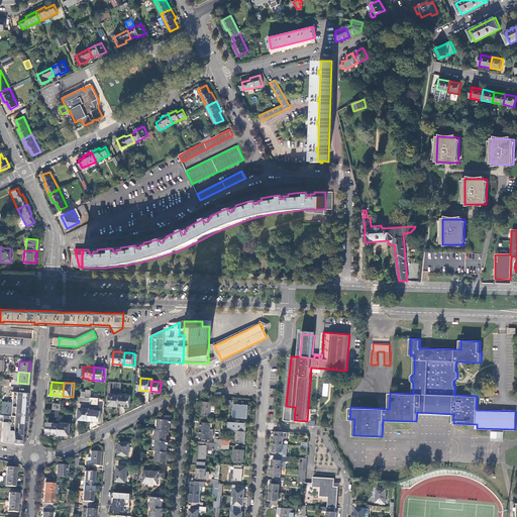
[(14,422),(24,423),(25,418),(26,402),(27,393),(12,391),(11,402),(1,401),(0,413),(10,413),(10,415),(14,415),(14,422)]
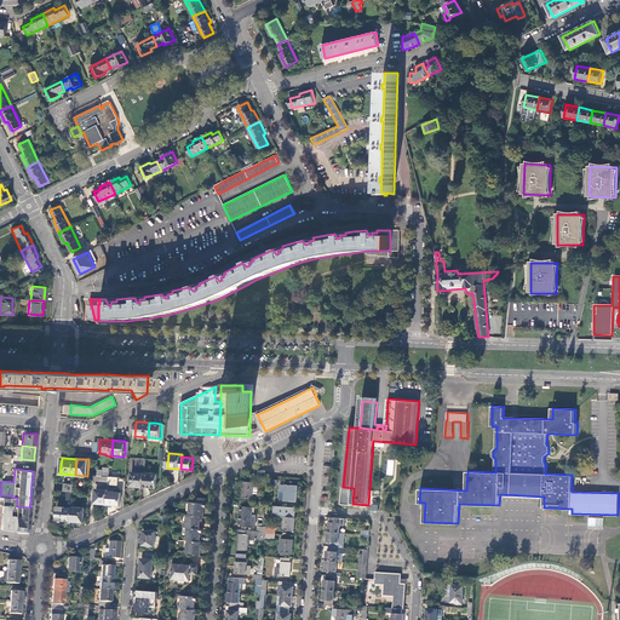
[(131,486),(143,487),(144,472),(132,472),(131,486)]
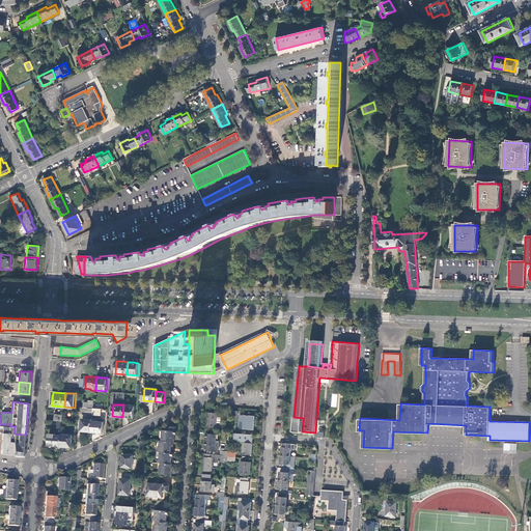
[(123,404),(122,417),(134,418),(135,406),(123,404)]
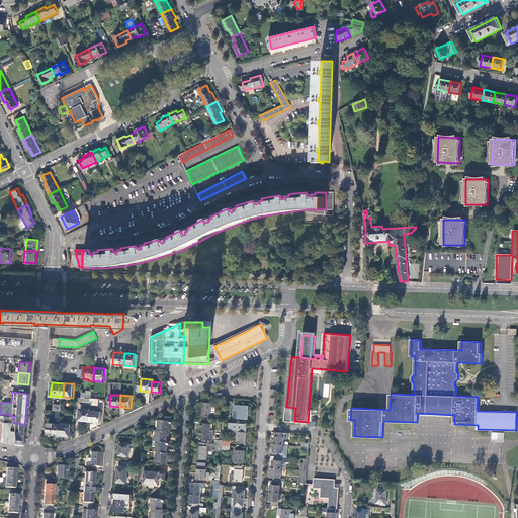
[(202,416),(211,417),(212,413),(212,407),(216,407),(216,400),(203,399),(202,416)]
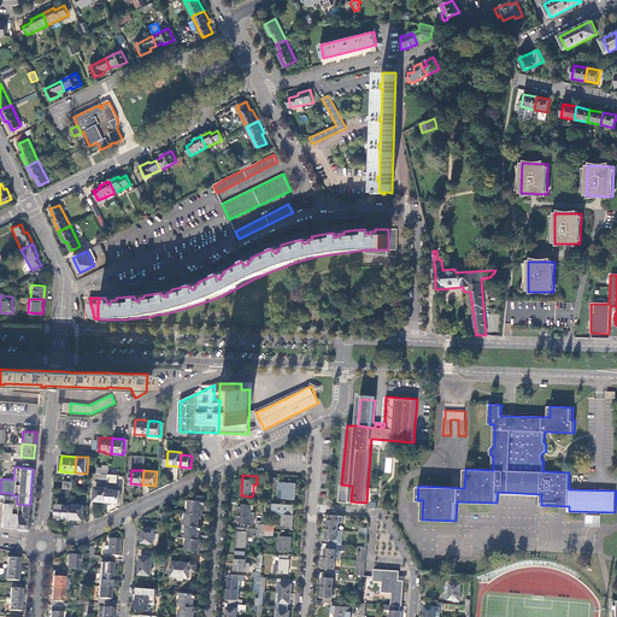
[(278,498),(295,499),(297,483),(280,482),(278,498)]
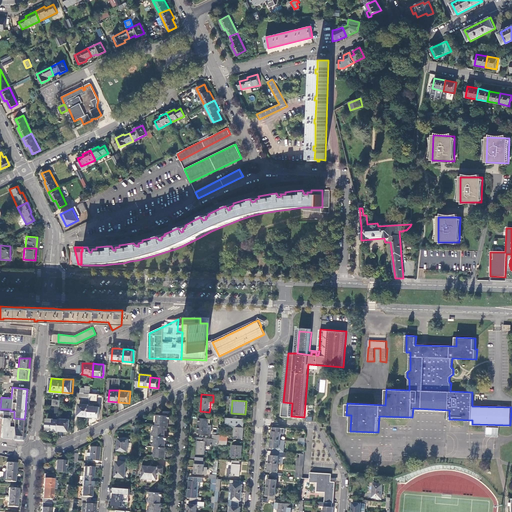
[(78,416),(88,417),(89,406),(89,404),(79,404),(78,416)]
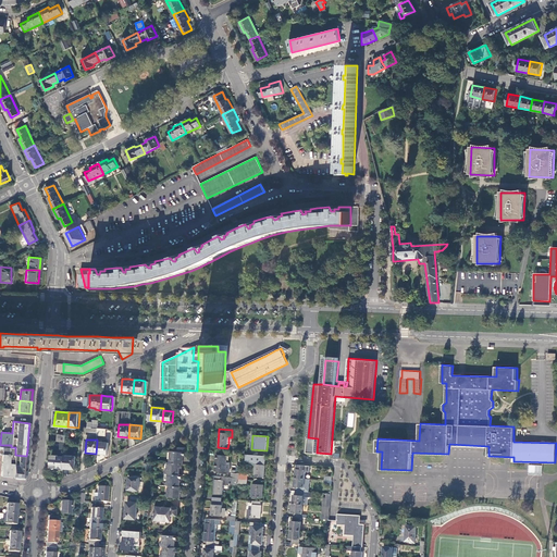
[(97,442),(96,454),(108,454),(109,443),(97,442)]
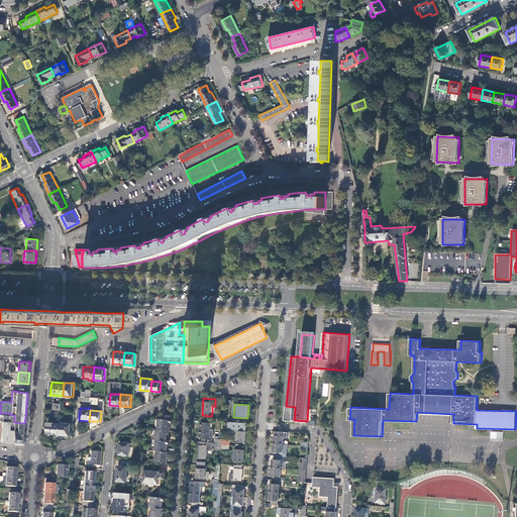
[(10,415),(0,414),(0,421),(2,422),(0,441),(5,441),(12,442),(13,425),(14,422),(14,415),(10,415)]
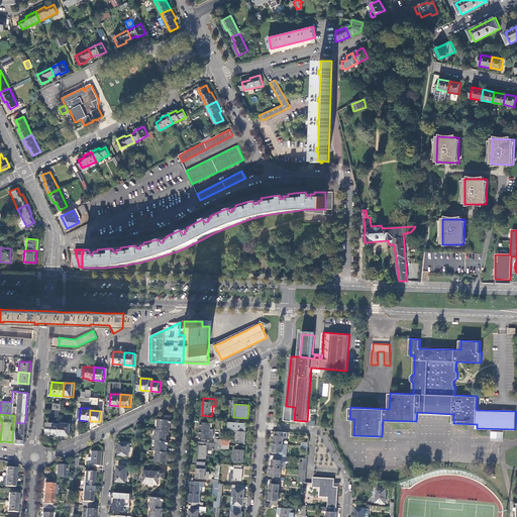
[(173,423),(173,419),(172,418),(173,414),(167,414),(167,416),(163,416),(163,418),(159,418),(159,425),(157,425),(156,428),(170,429),(171,423),(173,423)]
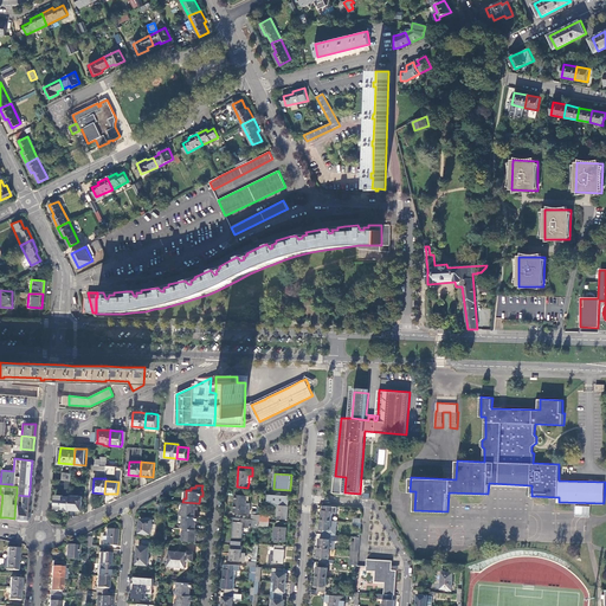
[(70,508),(70,496),(64,495),(64,494),(57,494),(56,505),(58,505),(57,508),(59,509),(62,507),(70,508)]
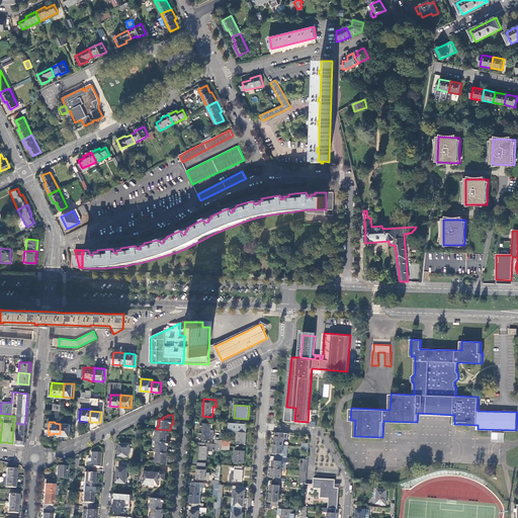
[(71,424),(60,423),(60,424),(60,434),(60,435),(70,436),(71,424)]
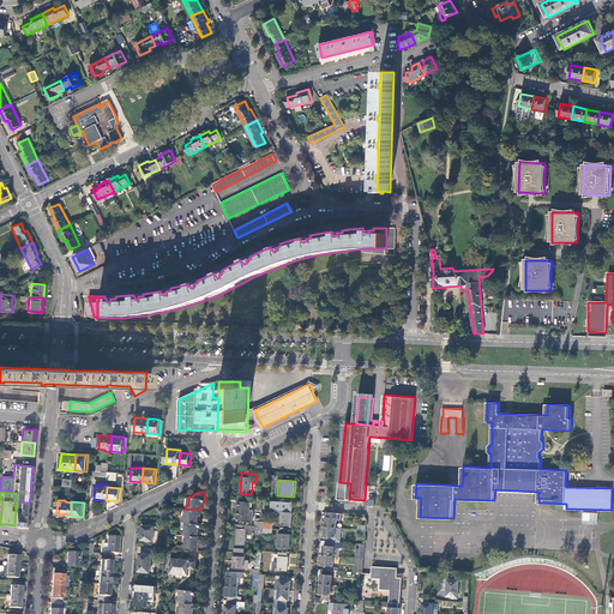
[(240,501),(238,518),(250,519),(253,519),(254,510),(251,509),(251,501),(240,501)]
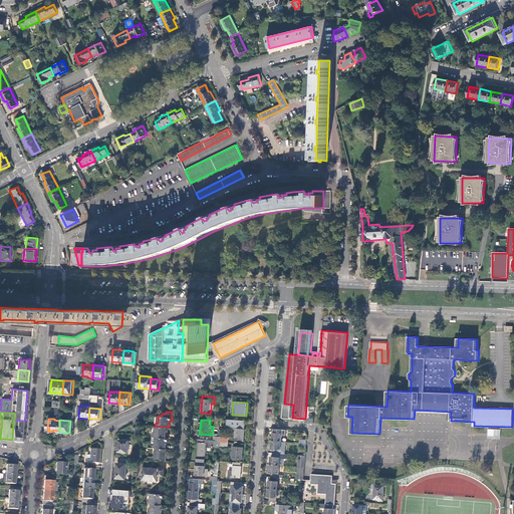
[(23,441),(24,424),(13,423),(12,440),(17,440),(23,441)]
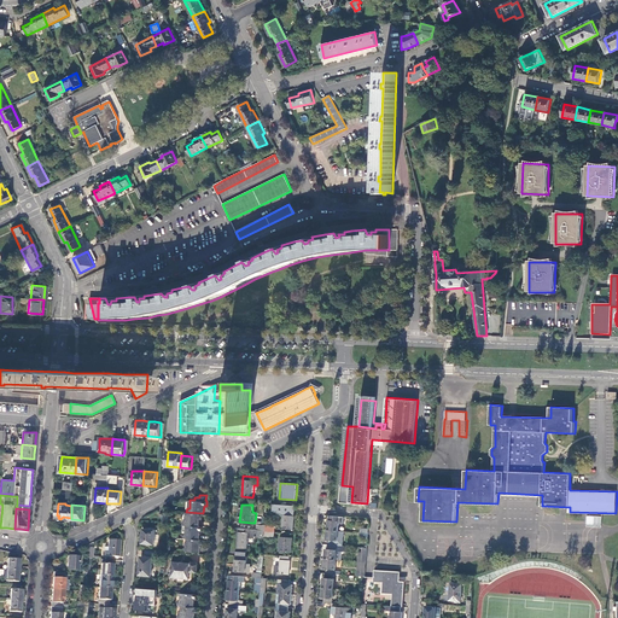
[(293,529),(295,516),(290,516),(290,509),(285,509),(283,529),(293,529)]
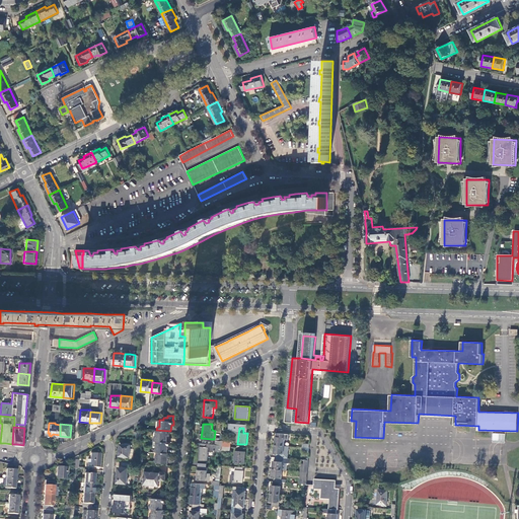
[(170,431),(156,430),(155,438),(155,441),(157,441),(167,442),(167,437),(167,435),(169,436),(170,431)]
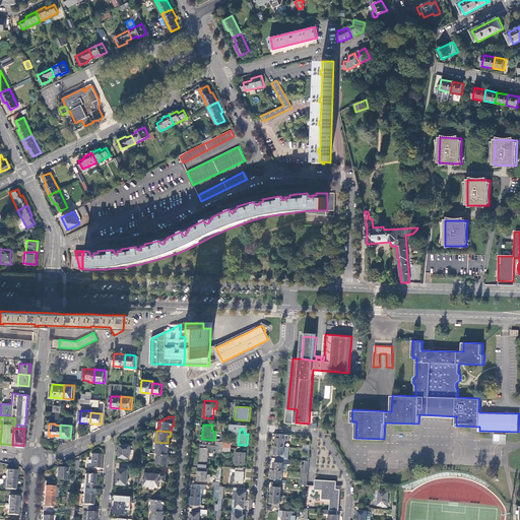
[(224,442),(224,435),(222,434),(221,440),(217,439),(216,445),(223,446),(224,442)]
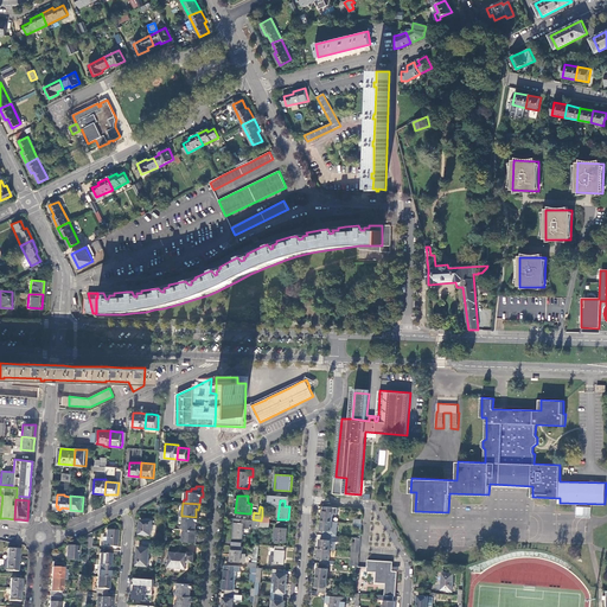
[(323,506),(321,521),(332,522),(333,513),(338,515),(338,508),(323,506)]
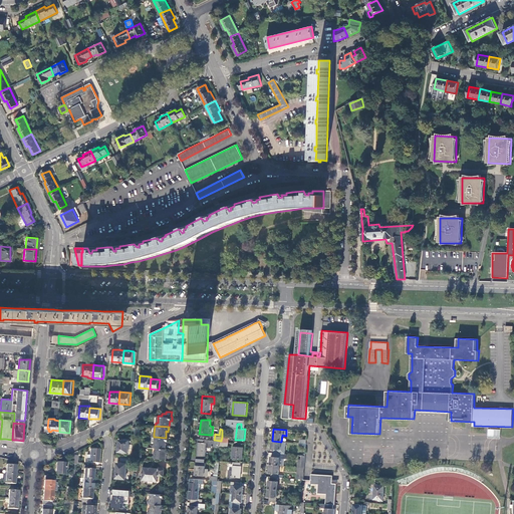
[(487,437),(499,438),(500,430),(488,429),(487,437)]
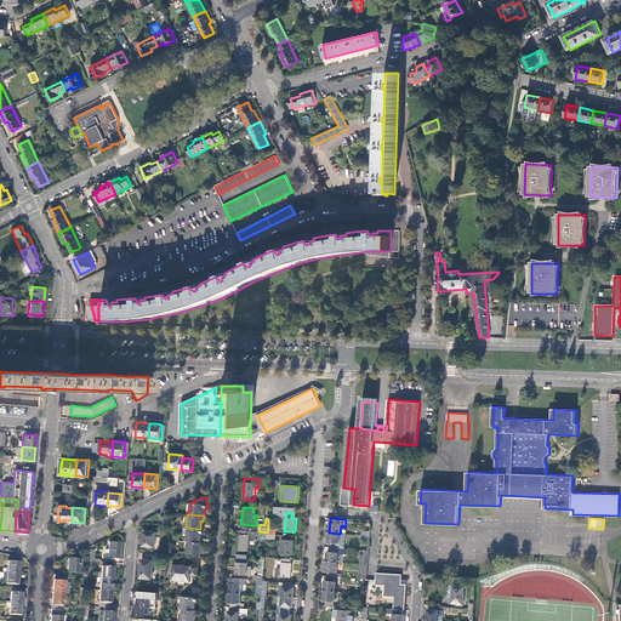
[(203,534),(204,529),(200,529),(188,528),(187,537),(187,541),(188,541),(200,541),(201,534),(203,534)]
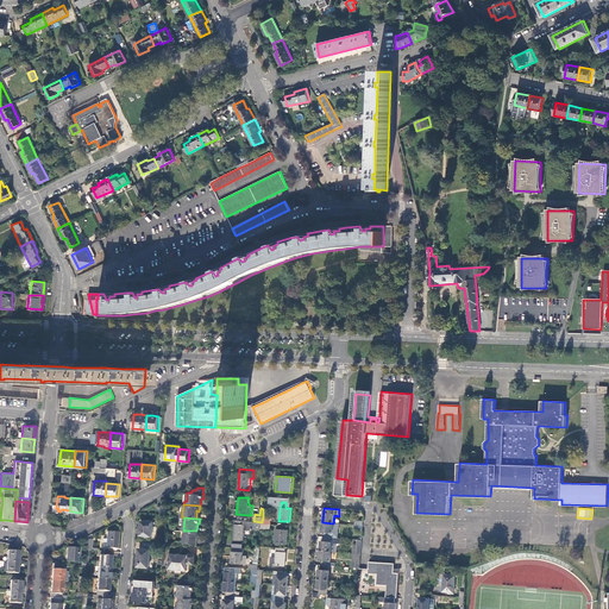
[(233,542),(244,544),(245,529),(262,531),(262,528),(262,523),(262,522),(253,521),(236,520),(233,542)]
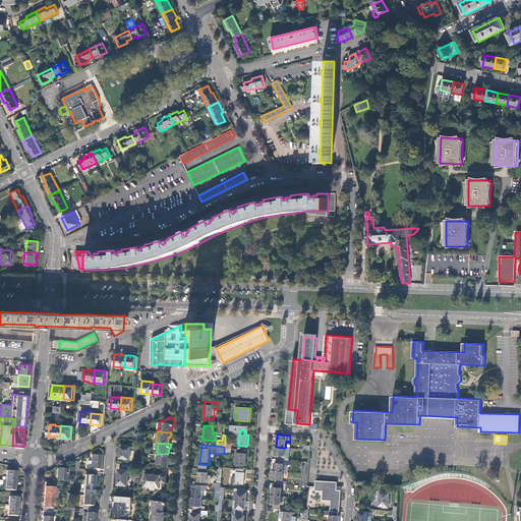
[(120,458),(130,458),(130,457),(133,458),(134,450),(131,450),(131,447),(121,446),(120,458)]
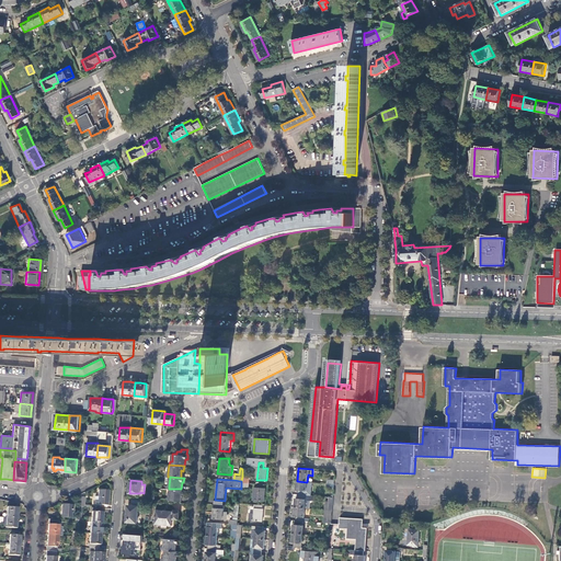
[(299,490),(298,494),(311,495),(312,482),(307,482),(297,481),(297,490),(299,490)]
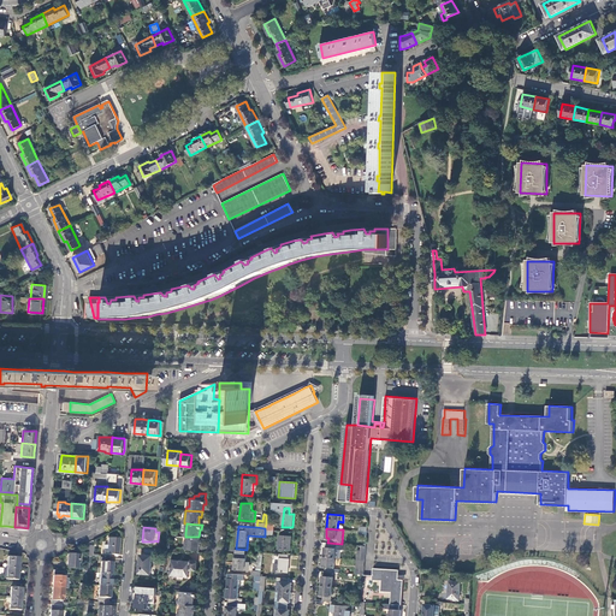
[(279,549),(290,550),(291,535),(280,535),(279,549)]
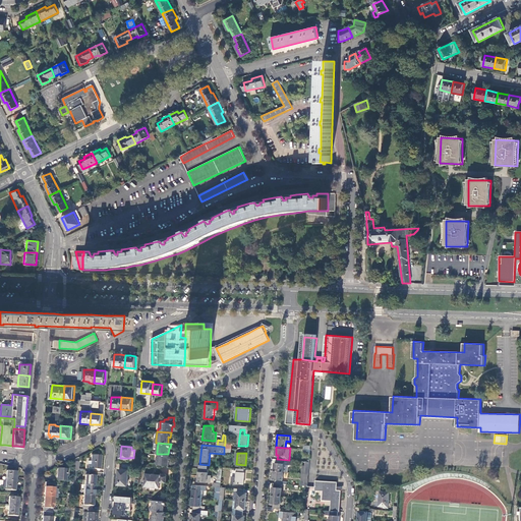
[(171,455),(168,454),(158,454),(157,461),(155,461),(155,464),(169,465),(169,459),(171,459),(171,455)]
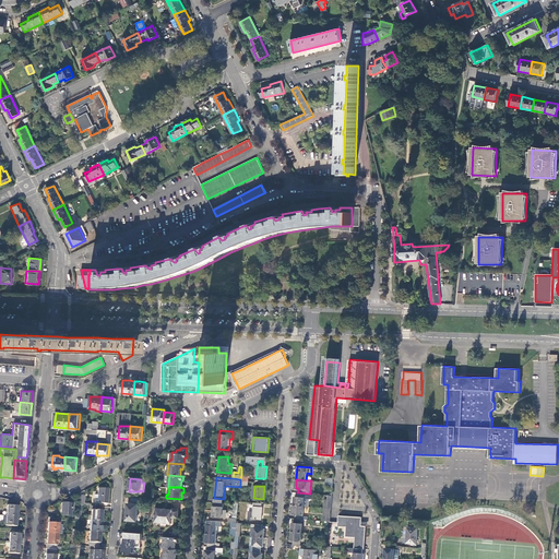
[(95,495),(94,498),(94,502),(107,503),(108,488),(98,488),(97,495),(95,495)]
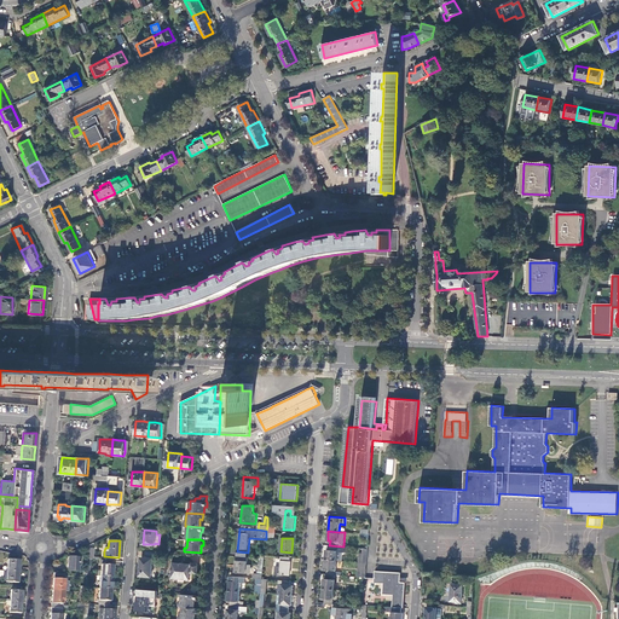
[(327,549),(327,560),(336,560),(342,561),(342,551),(345,553),(346,547),(343,547),(329,545),(329,549),(327,549)]
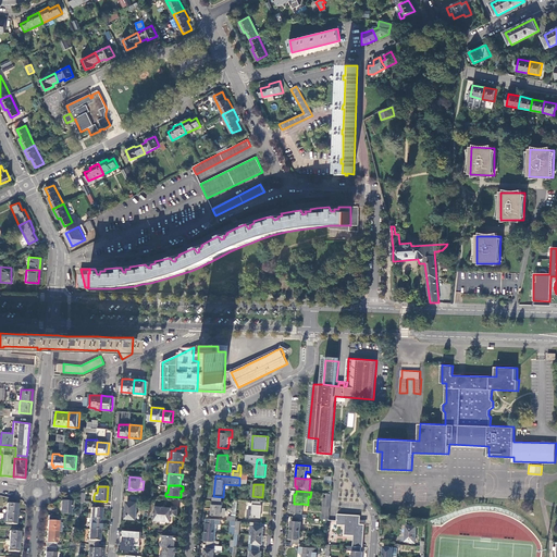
[(60,512),(71,514),(72,502),(61,500),(60,512)]
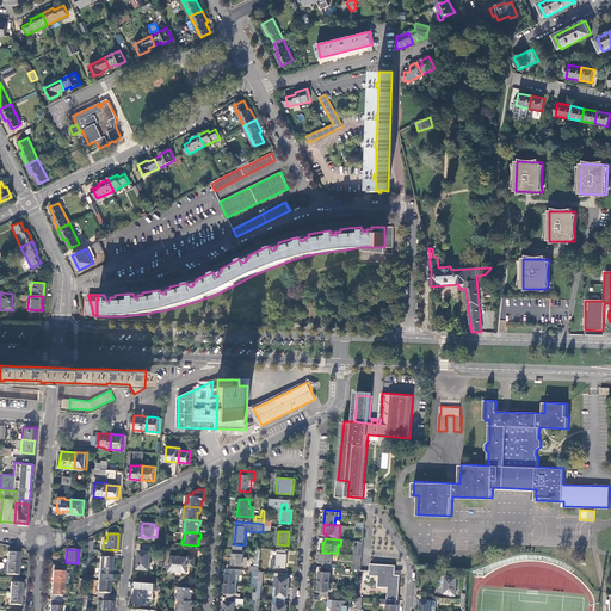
[(137,568),(149,569),(150,550),(140,549),(137,568)]
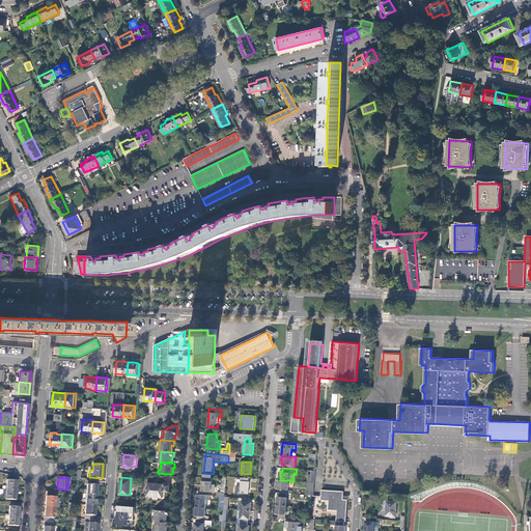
[(202,491),(215,492),(216,484),(212,484),(213,478),(203,477),(203,484),(201,484),(201,486),(203,486),(202,491)]
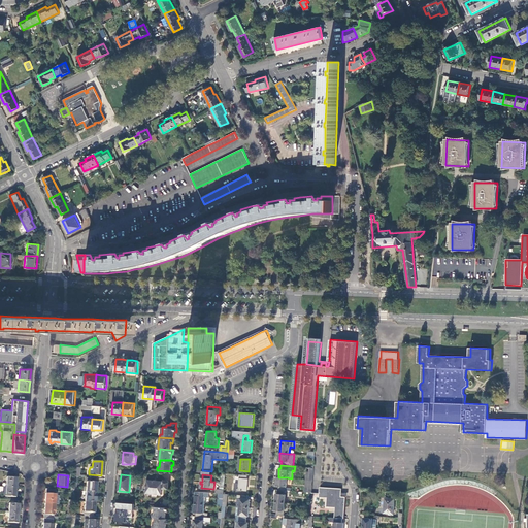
[(248,475),(240,474),(239,483),(235,483),(235,490),(248,491),(249,479),(248,479),(248,475)]
